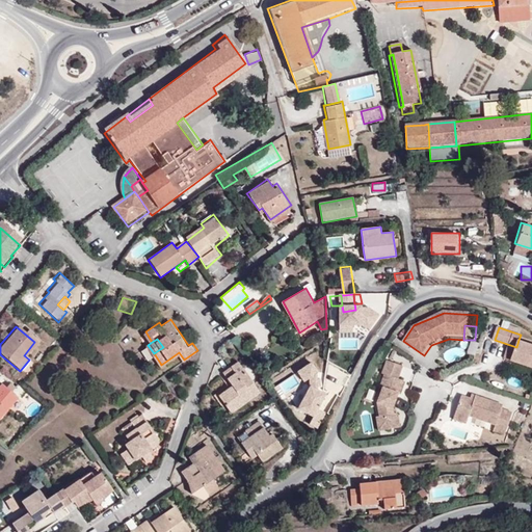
[(470,340),(467,350),(474,352),(477,342),(470,340)]
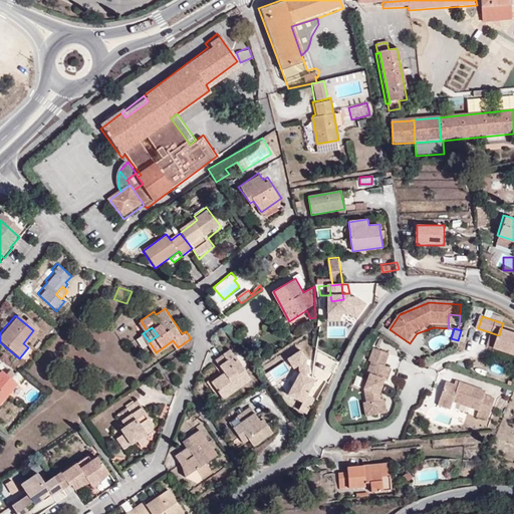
[(513,356),(513,332),(501,328),(495,350),(513,356)]
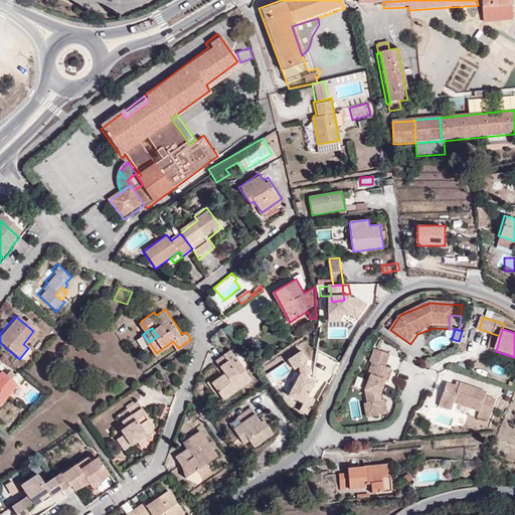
[(387,385),(392,370),(387,368),(392,356),(374,350),(369,363),(370,365),(366,378),(369,380),(364,392),(367,405),(371,404),(374,418),(389,414),(386,400),(383,401),(381,394),(384,385),(387,385)]
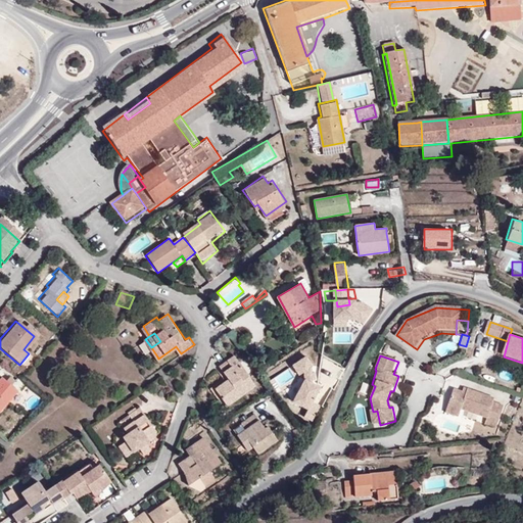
[(228,408),(257,387),(236,358),(219,369),(225,378),(208,389),(220,405),(224,402),(228,408)]
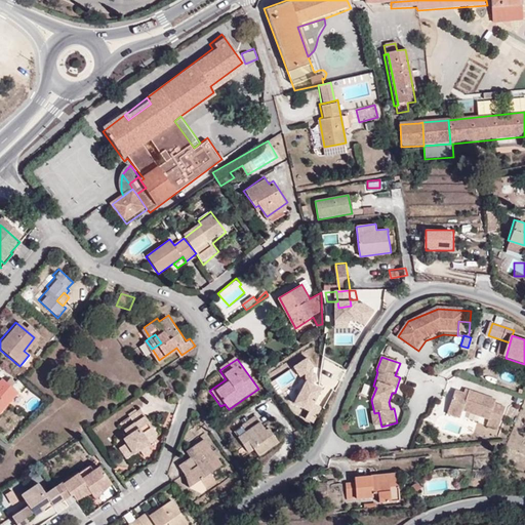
[(4,379),(9,385),(13,380),(7,375),(4,379)]
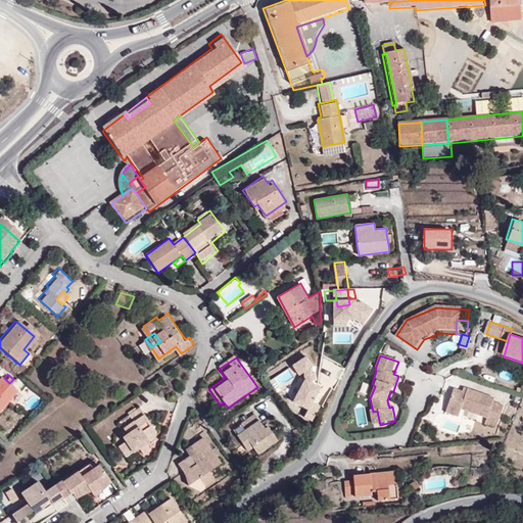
[(0,405),(15,388),(0,375),(0,405)]
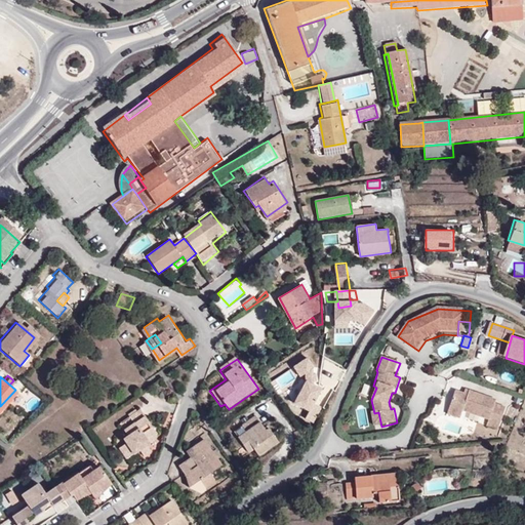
[(18,377),(12,382),(18,391),(25,386),(18,377)]
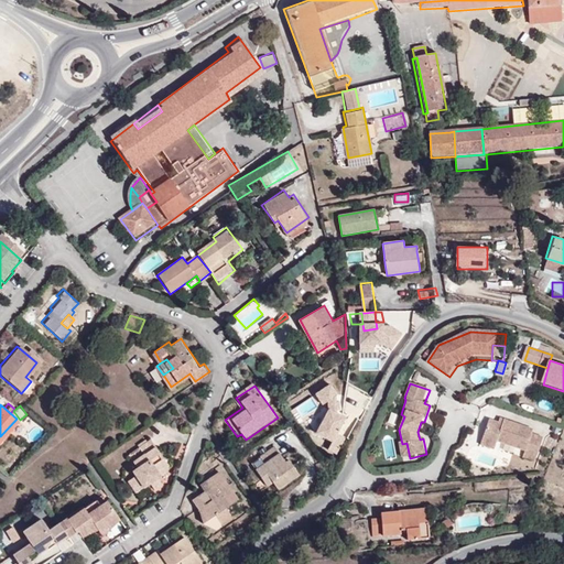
[(543,440),(534,436),(535,433),(505,422),(502,426),(490,422),(481,445),(498,451),(500,443),(523,452),(521,459),(535,465),(543,440)]
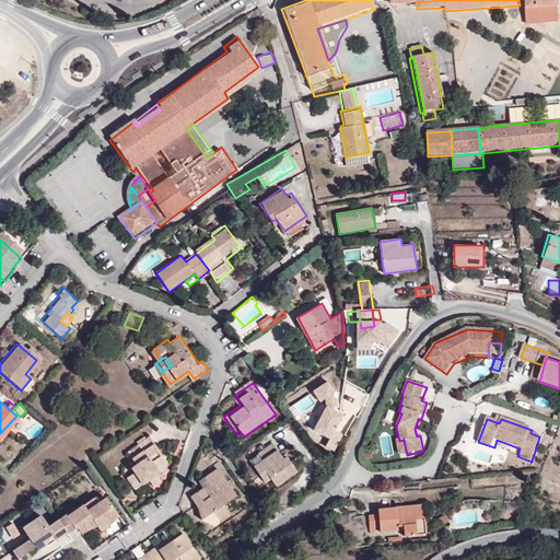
[(407,455),(404,440),(399,441),(395,442),(399,457),(407,455)]
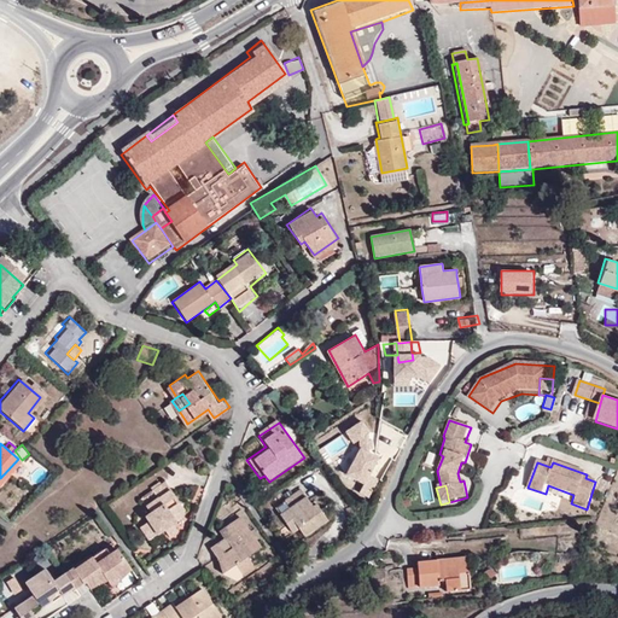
[(186,513),(167,487),(144,501),(149,508),(146,511),(161,532),(163,531),(168,537),(179,529),(174,522),(186,513)]
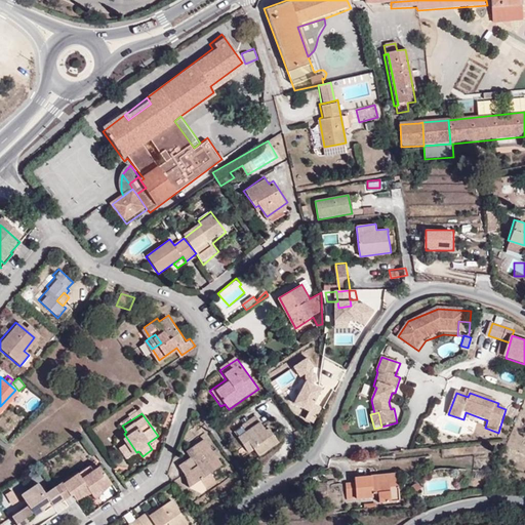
[(280,442),(269,427),(265,430),(253,416),(231,433),(243,450),(249,445),(253,451),(258,458),(280,442)]
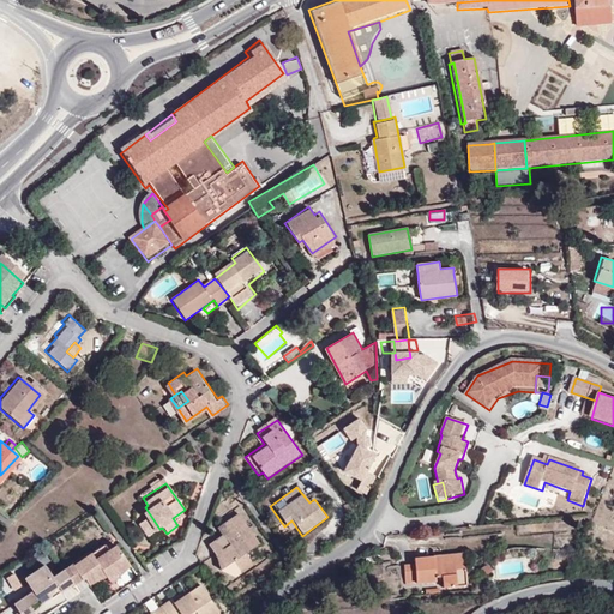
[(160,529),(145,507),(139,512),(154,533),(160,529)]
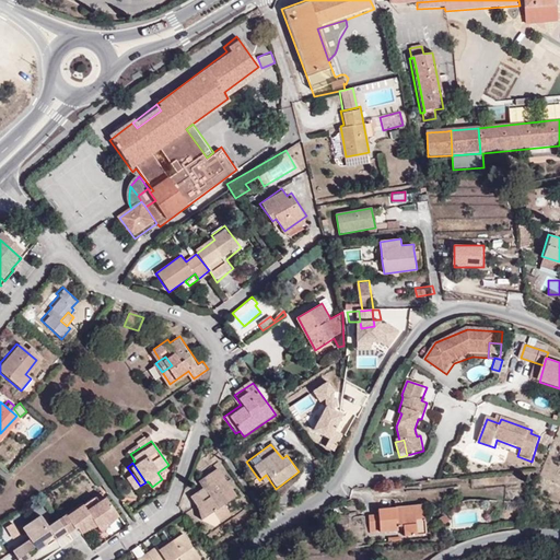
[(223,510),(235,501),(217,474),(199,487),(203,493),(199,497),(190,502),(197,512),(200,525),(216,532),(220,528),(220,526),(230,518),(223,510)]
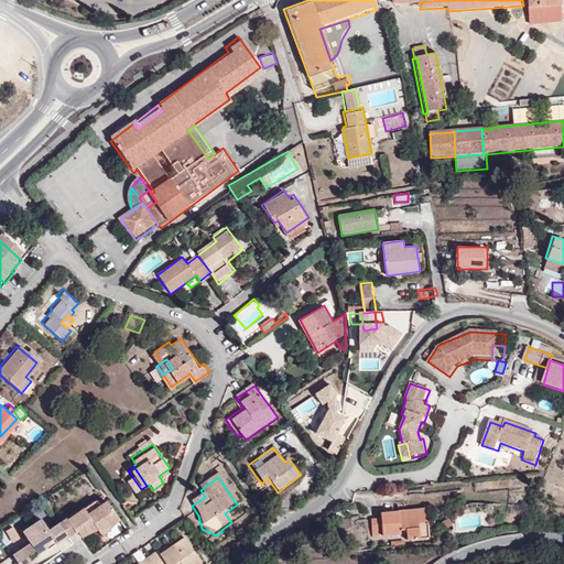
[(264,489),(272,485),(268,478),(261,484),(264,489)]
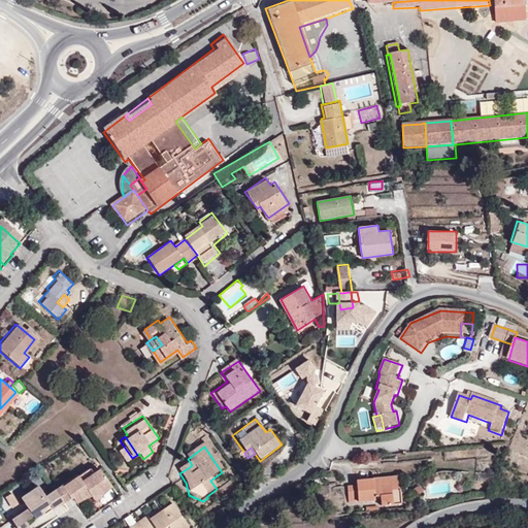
[(192,465),(188,459),(184,462),(188,468),(192,465)]
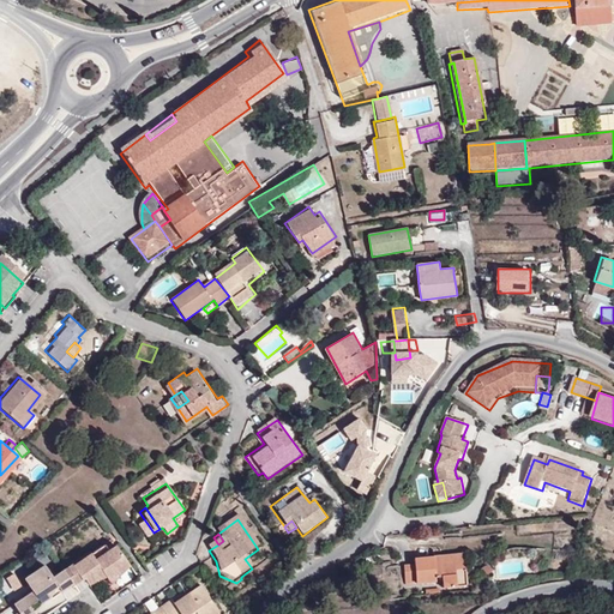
[(97,555),(110,546),(106,540),(91,549),(97,555)]
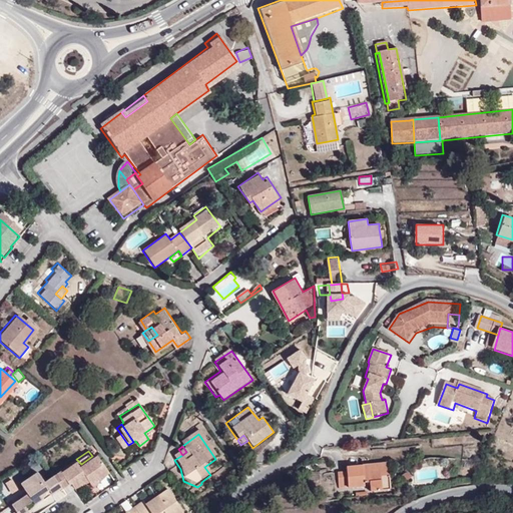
[(92,485),(109,469),(98,453),(92,456),(81,464),(76,459),(62,469),(61,468),(54,472),(62,484),(70,479),(75,483),(82,478),(89,481),(92,485)]
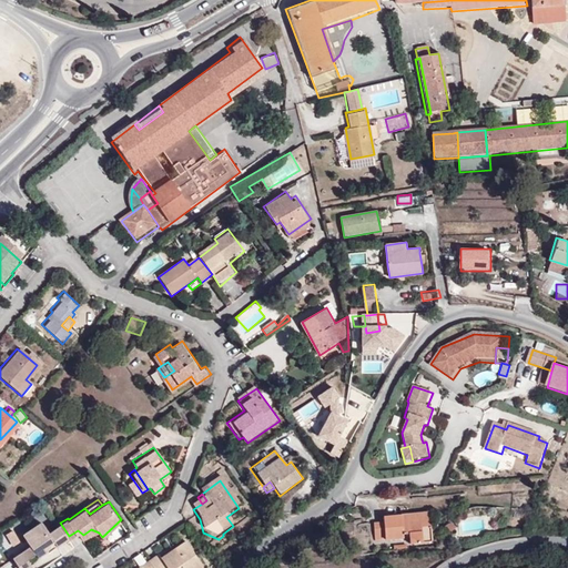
[(430,521),(429,513),(403,517),(404,525),(430,521)]
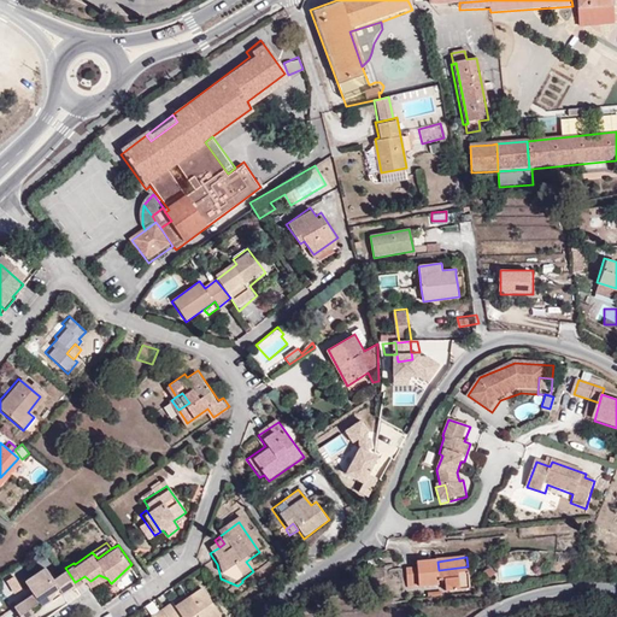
[(471,591),(468,566),(439,570),(438,562),(415,564),(415,571),(405,571),(406,589),(438,587),(438,583),(445,583),(446,593),(471,591)]
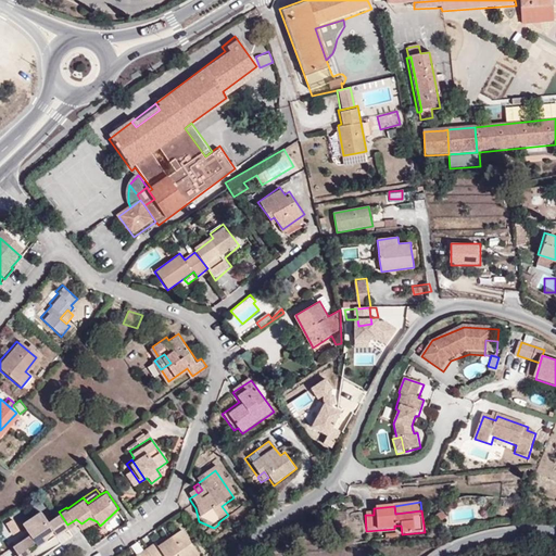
[(67,525),(59,512),(49,518),(42,507),(25,519),(24,522),(30,532),(13,543),(21,555),(25,555),(33,552),(28,545),(36,541),(39,544),(48,538),(46,534),(54,529),(57,532),(67,525)]
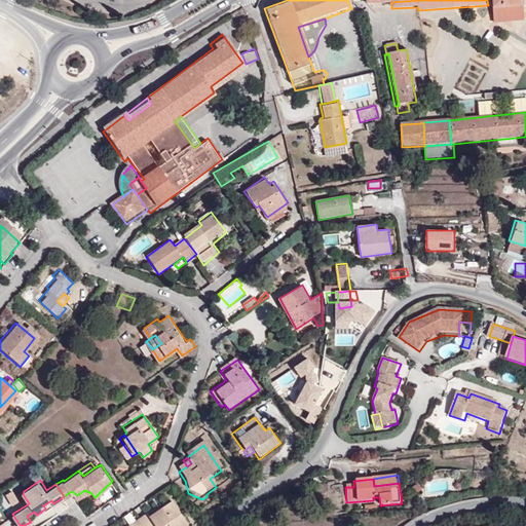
[(417,486),(411,491),(415,495),(421,491),(417,486)]
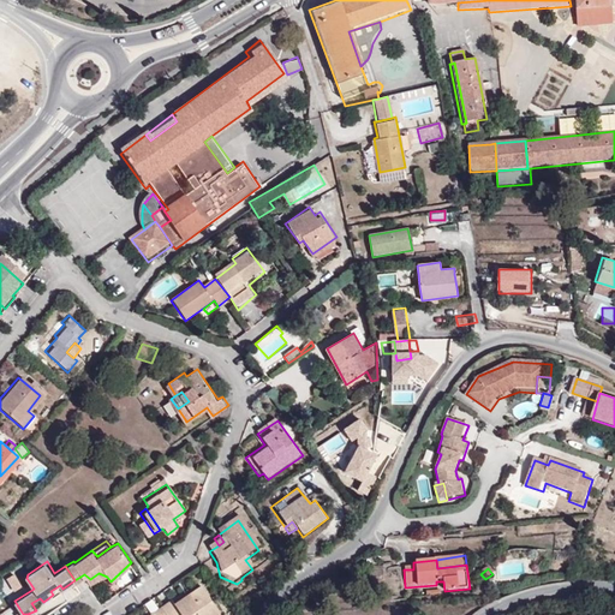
[(219,614),(225,611),(203,580),(192,587),(177,598),(173,593),(162,602),(171,614),(178,614),(183,611),(185,614),(219,614)]
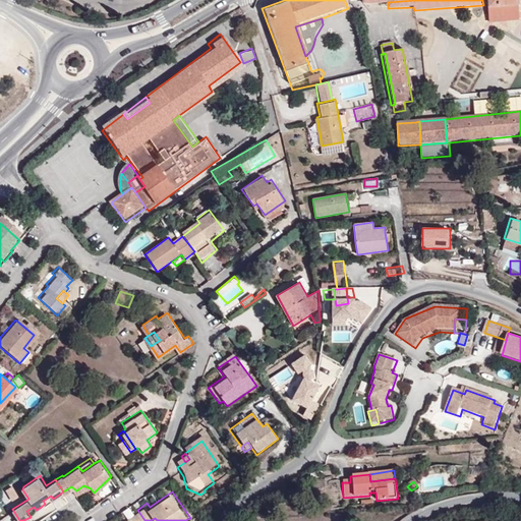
[(150,507),(163,498),(161,494),(147,503),(150,507)]
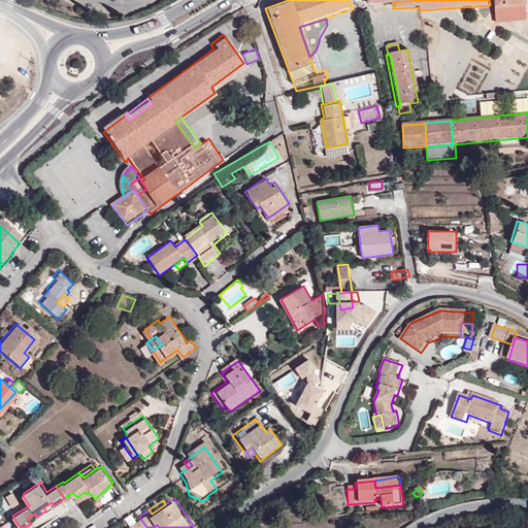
[(146,527),(139,517),(129,524),(131,527),(146,527)]
